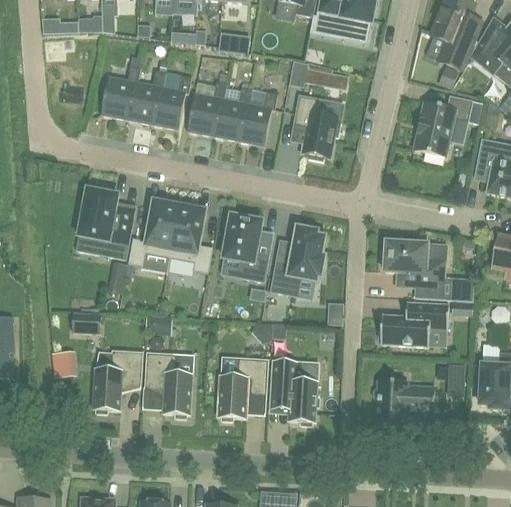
[(282,0),(297,3),(295,12),(312,16),(314,0),(282,0)]
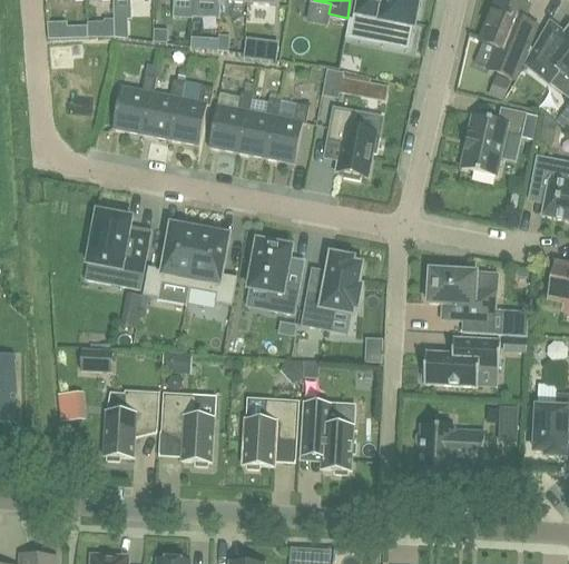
[(355,0),(353,16),(351,26),(382,31),(380,40),(408,46),(412,23),(413,25),(417,0),(355,0)]
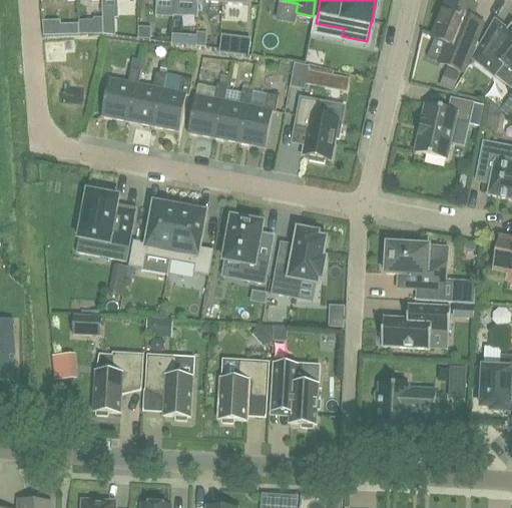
[(438,59),(462,68),(482,19),(470,14),(474,3),(472,2),(471,0),(445,0),(437,21),(439,22),(434,34),(446,39),(438,59)]
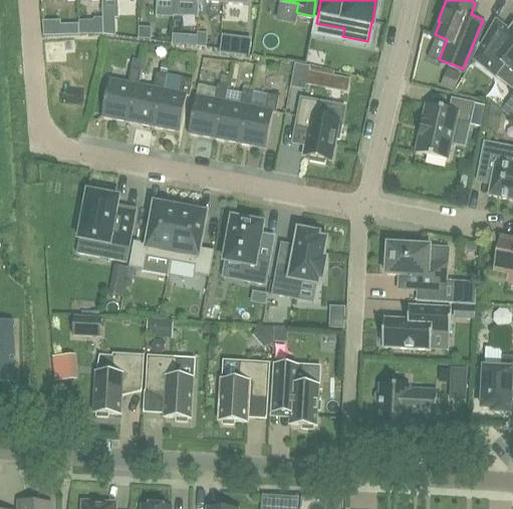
[(101,30),(101,14),(101,13),(93,14),(93,16),(93,30),(101,30)]
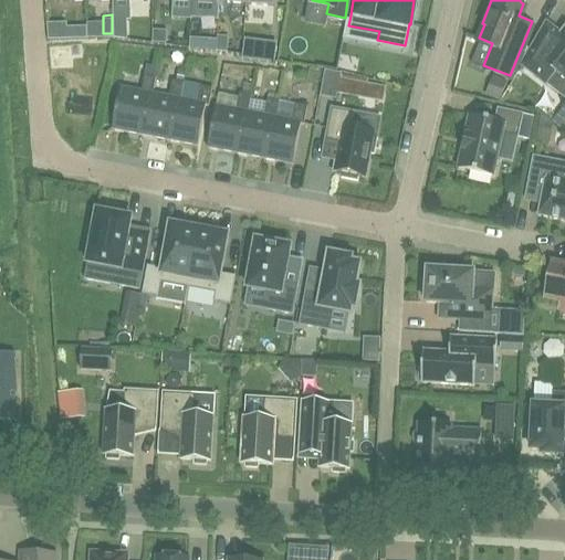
[(112,33),(125,35),(125,16),(112,16),(112,33)]
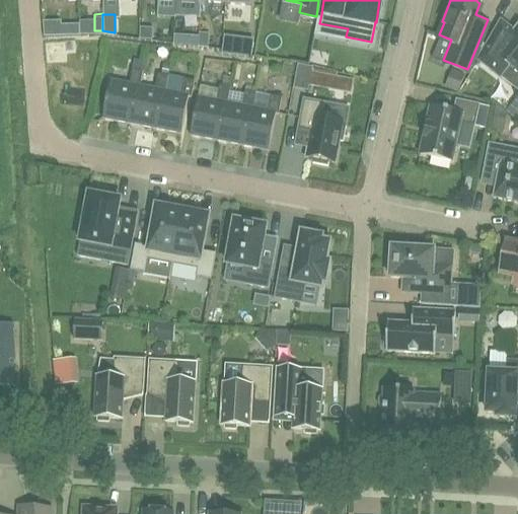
[(476,56),(499,73),(517,87),(517,20),(513,27),(500,17),(476,56)]
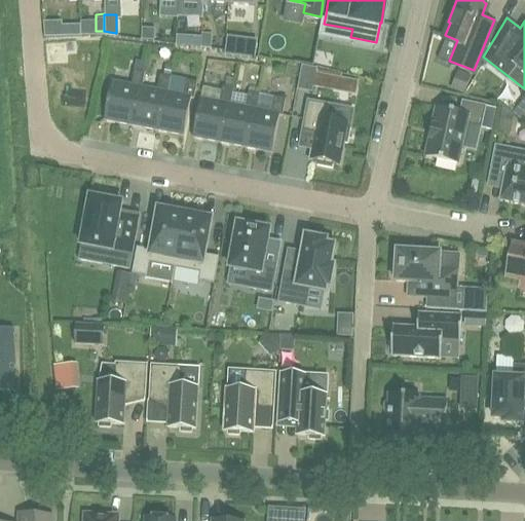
[(79,32),(79,22),(61,22),(62,32),(79,32)]
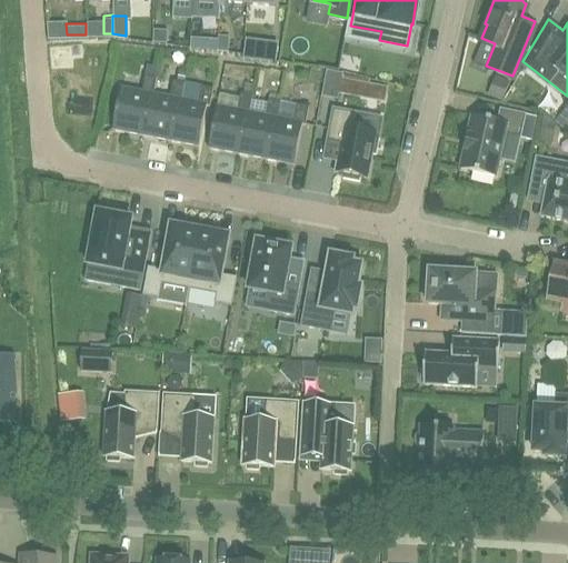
[(166,39),(167,27),(153,26),(152,38),(166,39)]
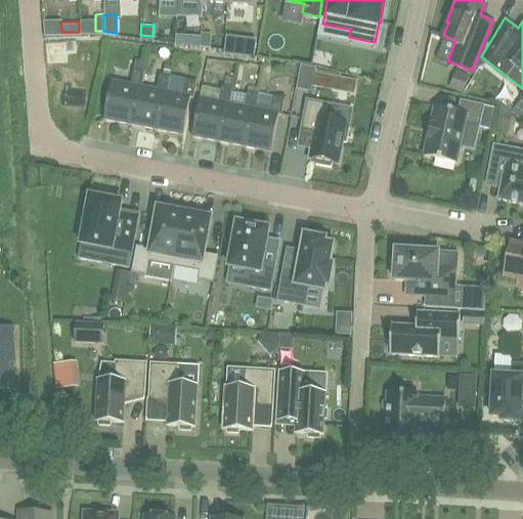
[(181,91),(166,88),(169,73),(159,71),(156,86),(140,83),(143,68),(132,66),(130,81),(111,77),(102,116),(182,131),(189,94),(192,94),(195,78),(184,76),(181,91)]
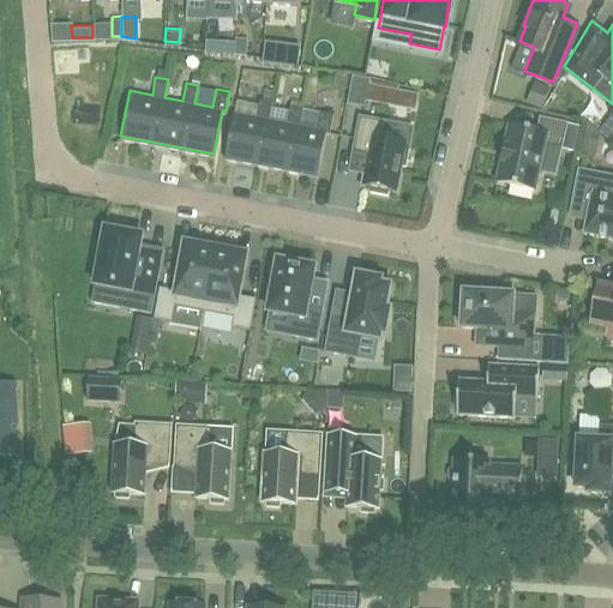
[(527,95),(541,101),(547,85),(533,79),(527,95)]
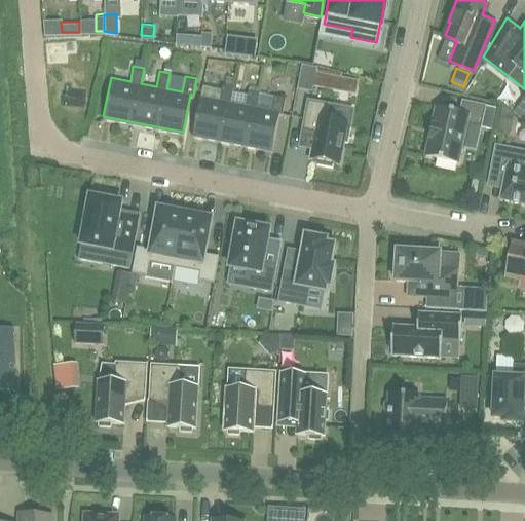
[(310,82),(333,86),(335,73),(313,69),(310,82)]
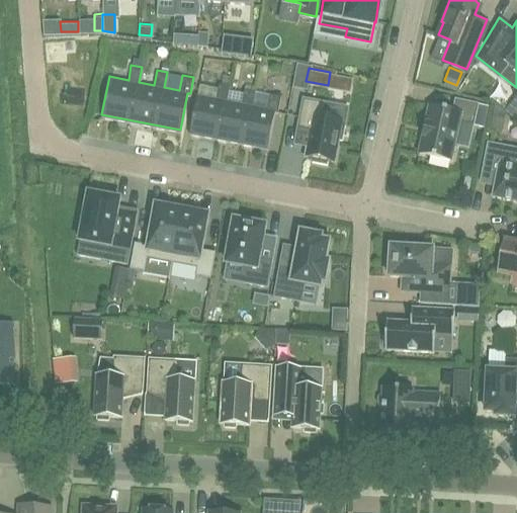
[(188,132),(267,146),(274,109),(277,110),(280,94),(269,92),(266,107),(252,104),(254,89),(244,87),(241,102),(226,99),(229,84),(219,82),(216,97),(196,93),(188,132)]
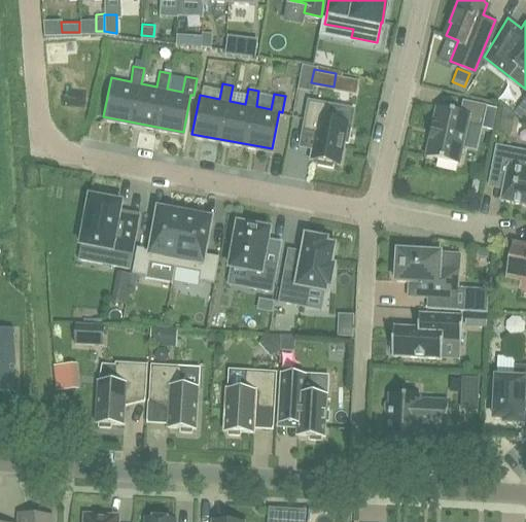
[(525,90),(512,109),(521,117),(525,109),(525,90)]
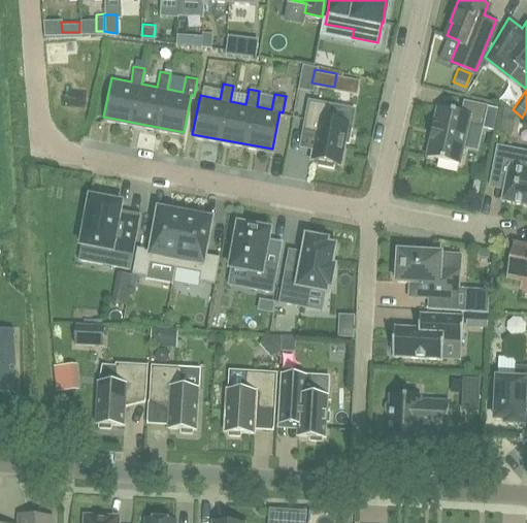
[(348,140),(351,124),(347,124),(348,119),(329,116),(332,101),(307,97),(302,127),(316,129),(313,146),(310,157),(317,158),(317,162),(332,165),(333,161),(339,162),(343,139),(348,140)]
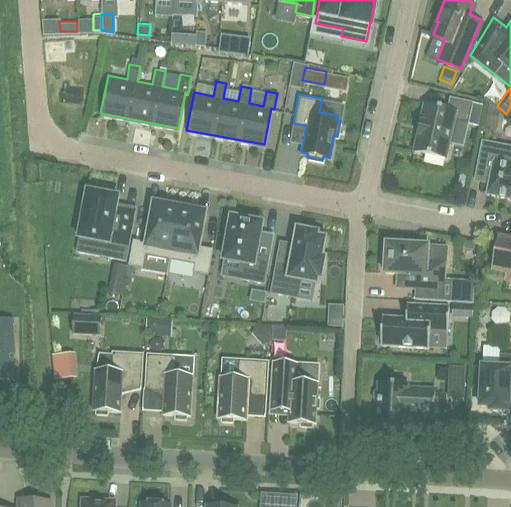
[(424,102),(413,149),(445,156),(448,139),(453,117),(466,120),(471,100),(449,95),(447,107),(424,102)]
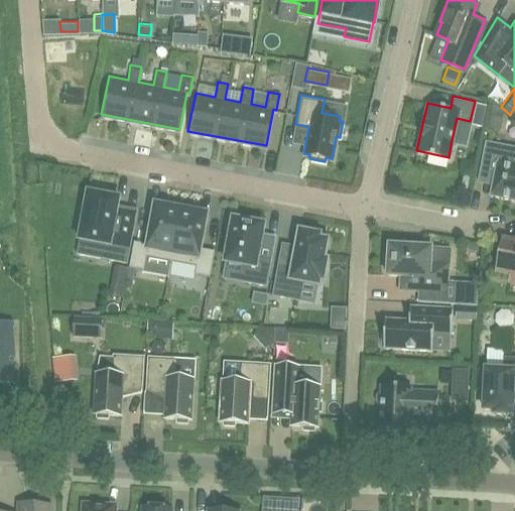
[(486,140),(481,166),(495,168),(490,192),(490,193),(514,198),(514,163),(508,162),(512,145),(486,140)]
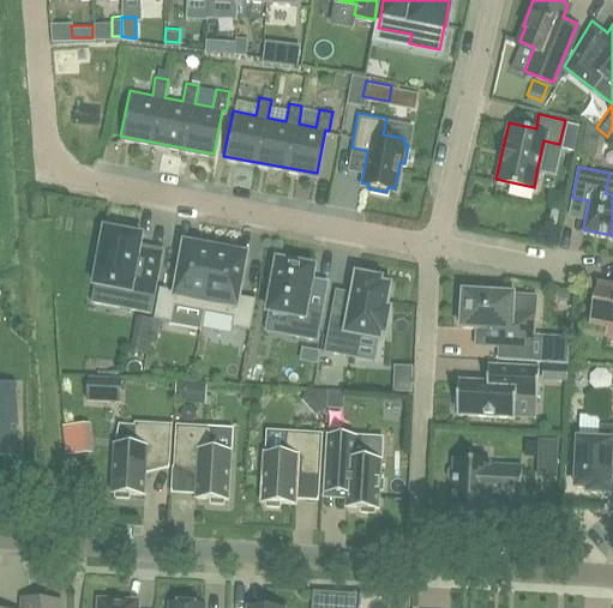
[(130,288),(126,305),(150,308),(157,269),(161,251),(161,250),(160,248),(139,245),(142,232),(137,230),(138,227),(119,223),(119,227),(103,224),(101,239),(97,239),(94,257),(97,257),(92,281),(130,288)]
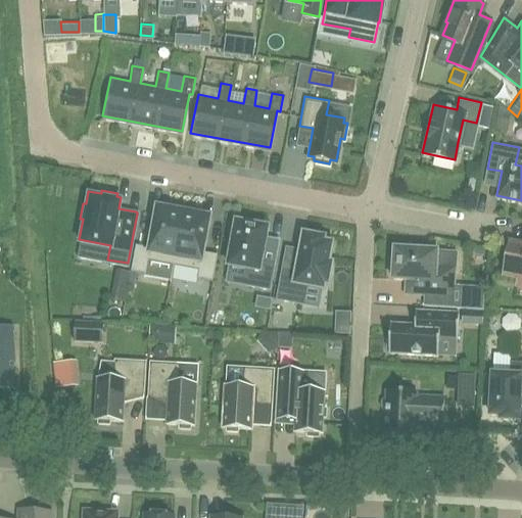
[(173,262),(183,208),(175,207),(175,203),(161,200),(160,204),(156,203),(150,239),(136,236),(131,263),(146,266),(148,256),(173,262)]
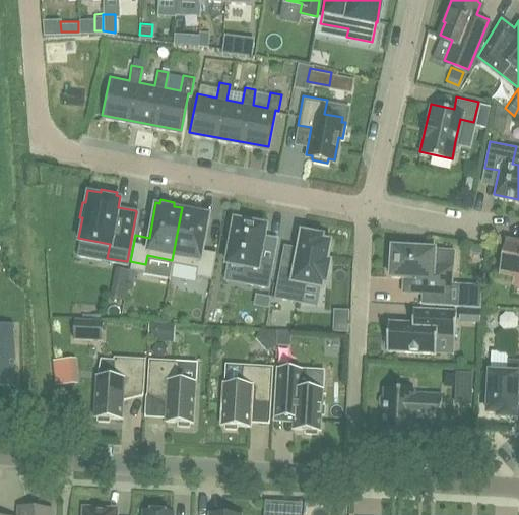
[(191,209),(182,207),(172,260),(197,264),(195,273),(210,276),(215,250),(202,248),(208,214),(209,212),(207,211),(207,212),(205,211),(205,208),(191,205),(191,209)]
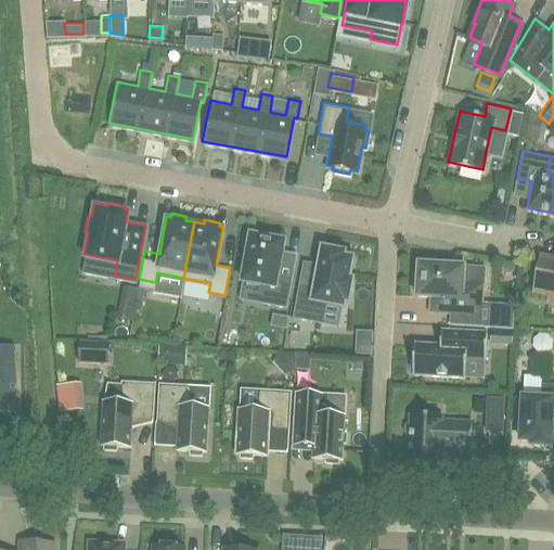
[(262,282),(259,299),(285,304),(291,277),(277,273),(283,239),(270,235),(271,231),(253,228),(253,232),(250,232),(242,278),(262,282)]
